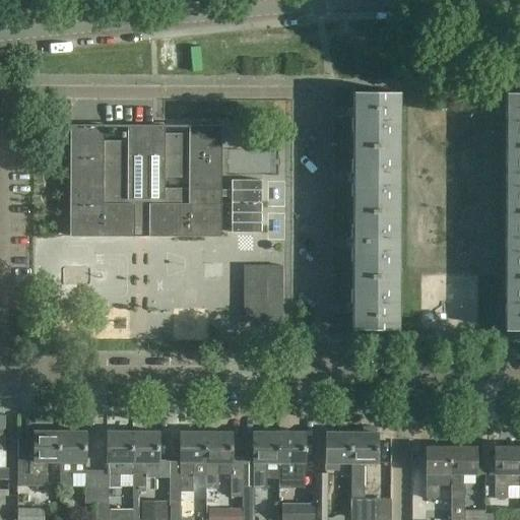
[(353,151),(399,152),(399,92),(353,92),(353,151)]
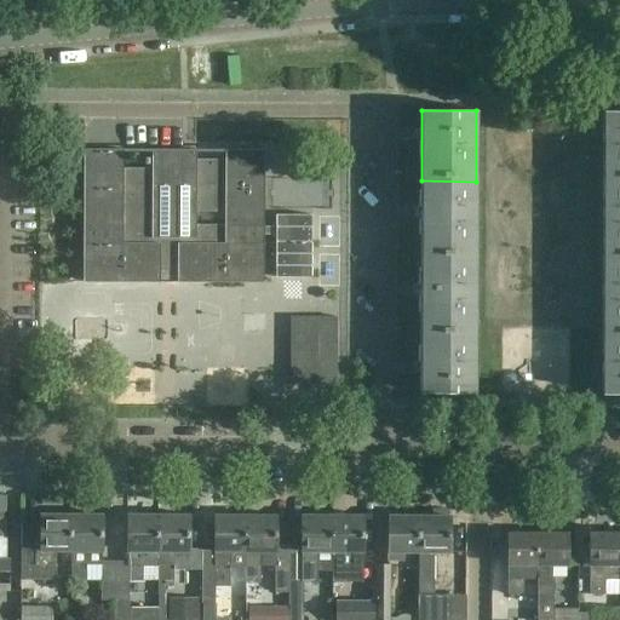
[(619,110),(603,110),(603,182),(619,181),(619,110)]
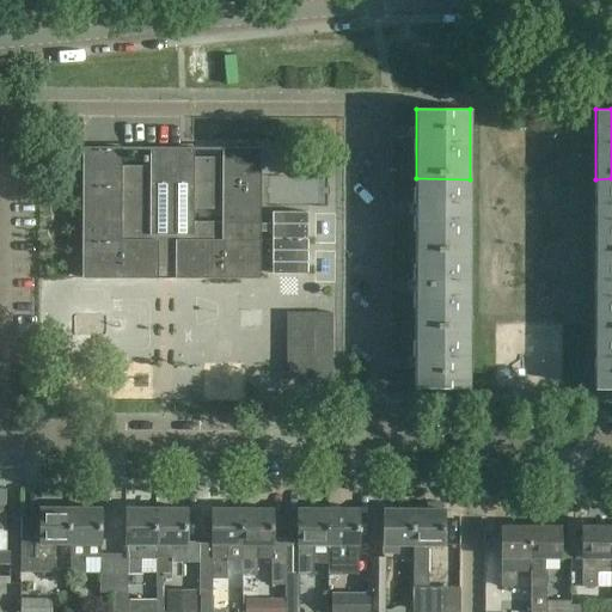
[(194,148),(182,148),(151,148),(150,167),(121,167),(121,148),(83,148),(83,231),(83,279),(261,279),(261,231),(261,148),(222,148),(222,167),(194,167),(194,148)]
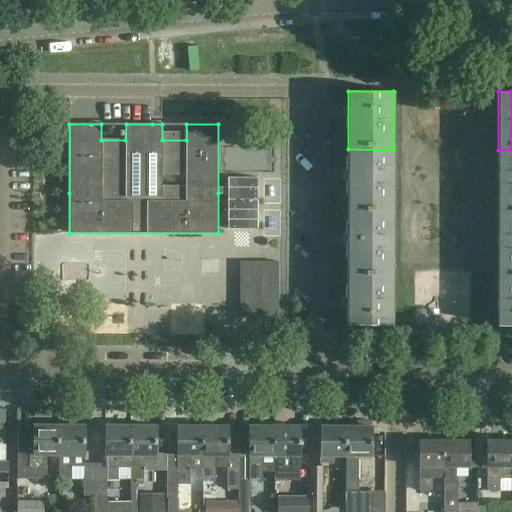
[(348,149),(347,207),(392,208),(393,150),(348,149)]
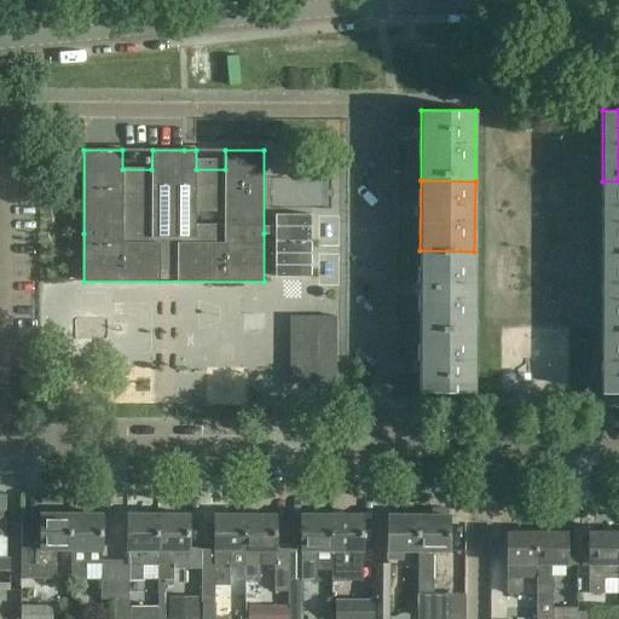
[(618,250),(618,180),(602,181),(602,252),(618,250)]
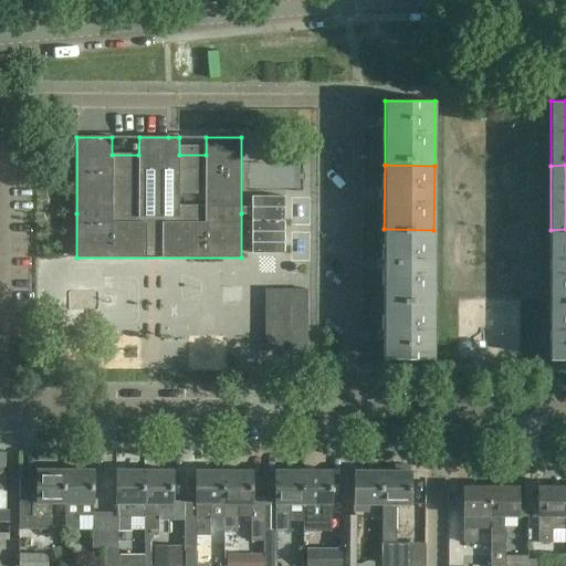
[(384,229),(384,293),(433,294),(433,230),(384,229)]
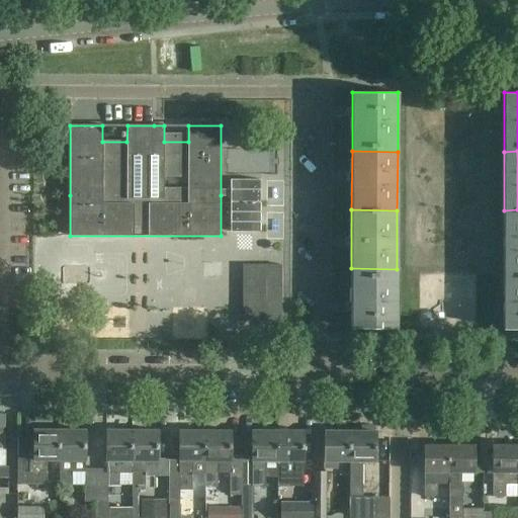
[(517,209),(504,210),(504,269),(517,268),(517,209)]
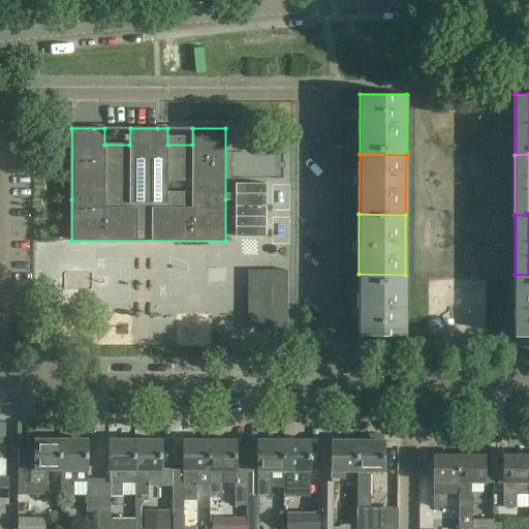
[(506,246),(474,243),(472,273),(503,276),(506,246)]
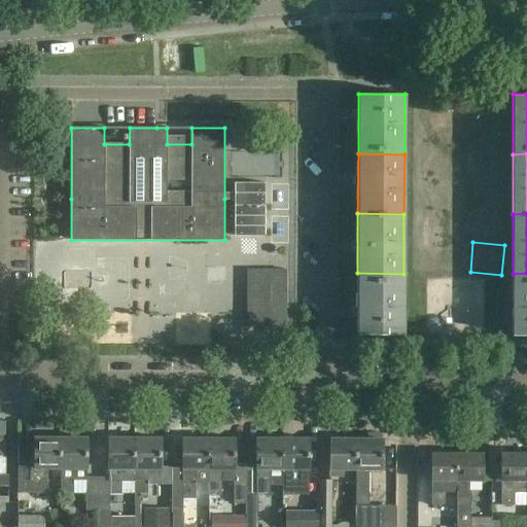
[(407,273),(449,274),(449,251),(407,251),(407,273)]
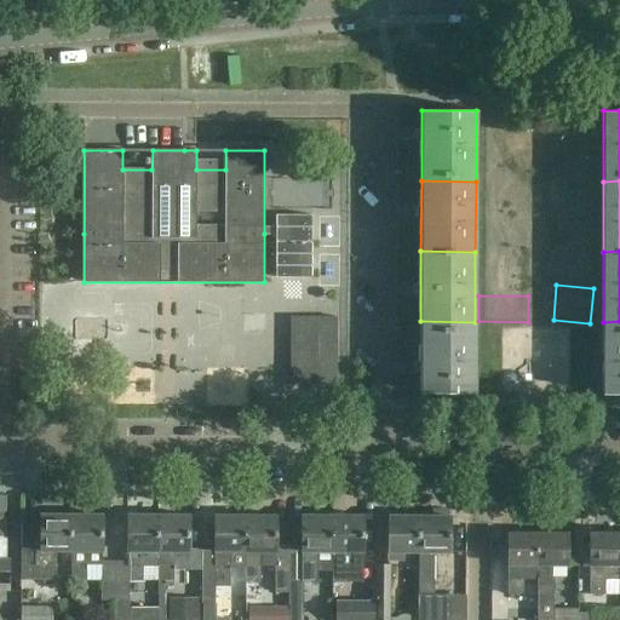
[(334,317),(293,317),(293,333),(334,333),(334,317)]
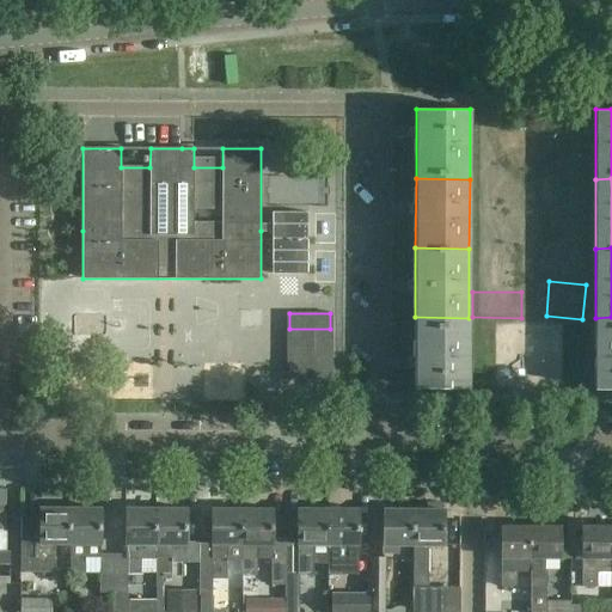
[(467,395),(469,318),(415,317),(414,393),(467,395)]
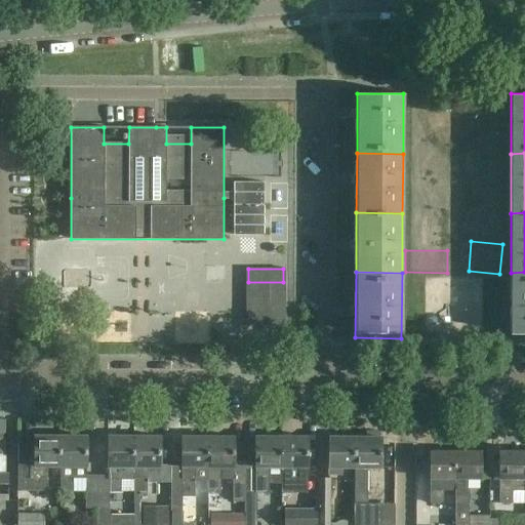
[(524,332),(524,272),(511,273),(511,332),(524,332)]
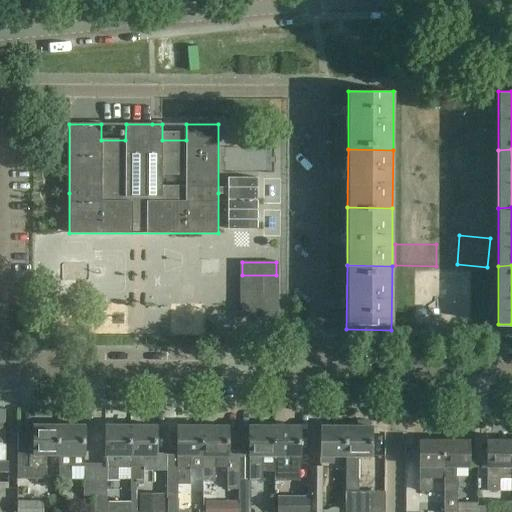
[(372,426),(370,426),(370,421),(358,421),(357,426),(346,426),(346,456),(346,491),(345,491),(345,511),(369,511),(370,491),(358,491),(358,457),(372,457),(372,426)]
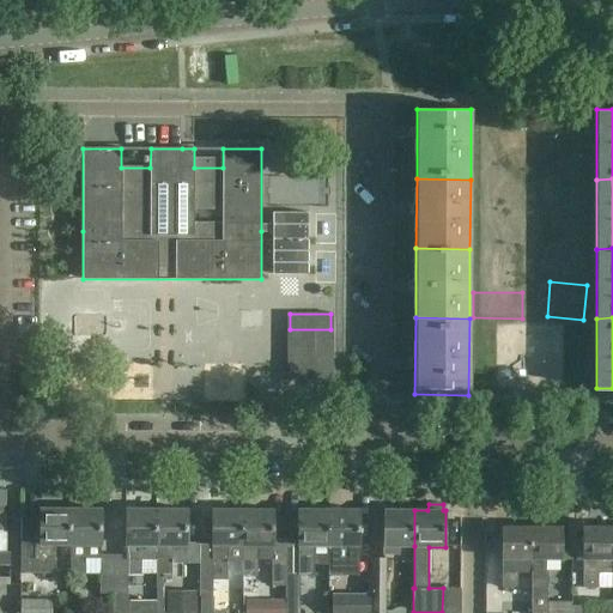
[(41,509),(40,541),(20,541),(19,574),(40,574),(55,574),(55,558),(55,545),(71,545),(71,509),(41,509)]
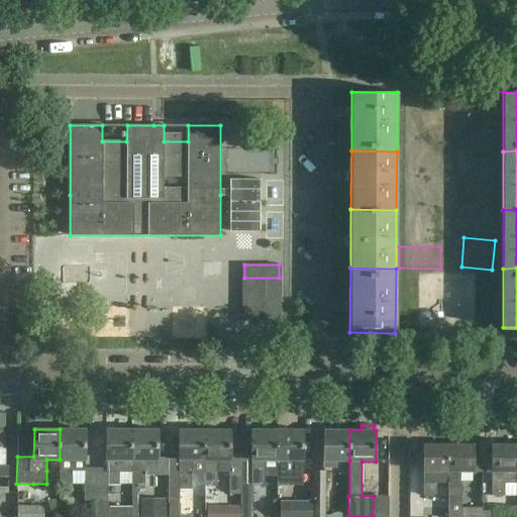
[(85,429),(60,429),(60,459),(60,472),(60,485),(73,484),(73,472),(85,472),(85,500),(95,500),(96,500),(96,467),(85,467),(85,429)]
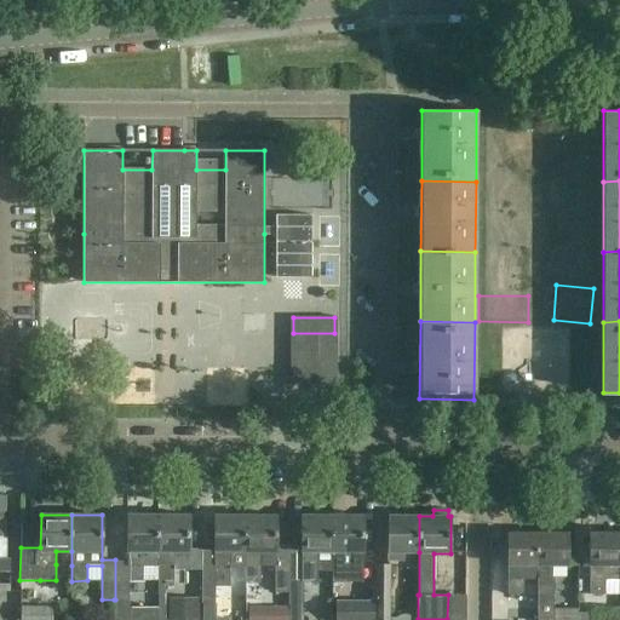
[(159,566),(159,515),(127,515),(127,560),(115,560),(115,600),(114,600),(114,619),(130,619),(130,604),(127,604),(127,600),(127,580),(143,580),(143,566),(159,566)]
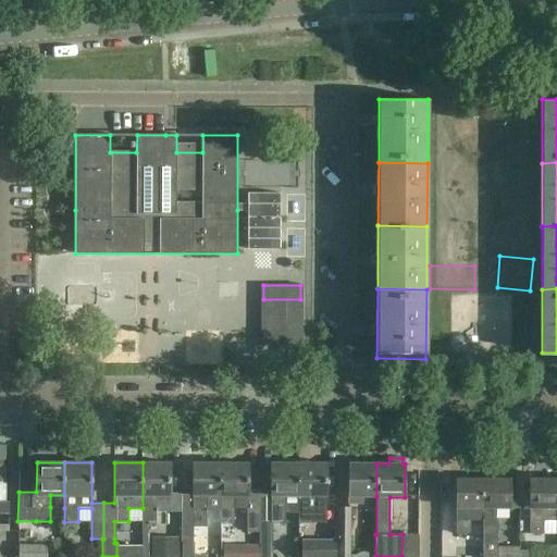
[(156,521),(156,496),(170,496),(170,462),(143,462),(143,508),(143,522),(156,521)]
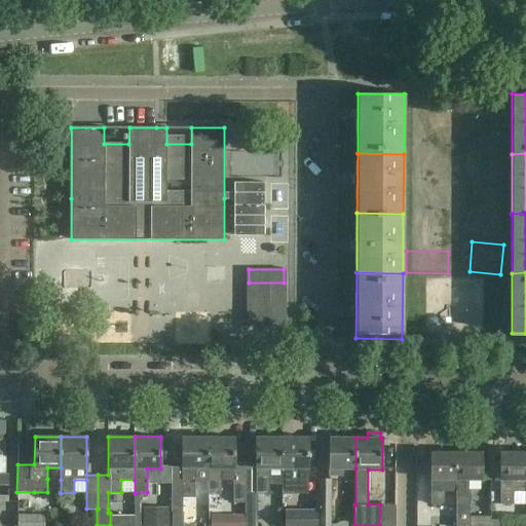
[(181,525),(182,492),(195,492),(195,479),(208,479),(209,437),(182,437),(182,466),(171,466),(171,511),(172,511),(171,525),(181,525)]
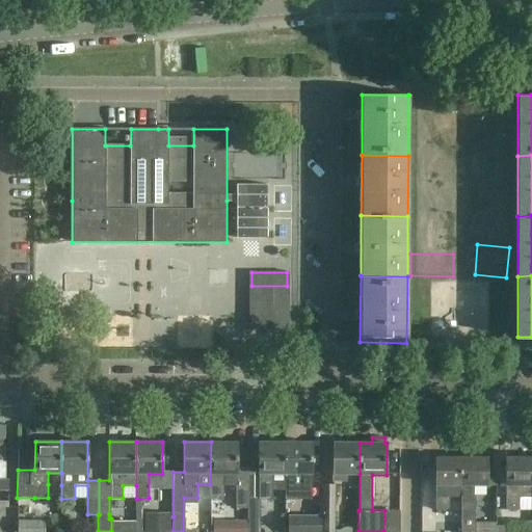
[(247,468),(237,468),(237,442),(211,442),(210,484),(211,484),(211,498),(224,498),(223,484),(237,485),(237,508),(247,508),(247,468)]
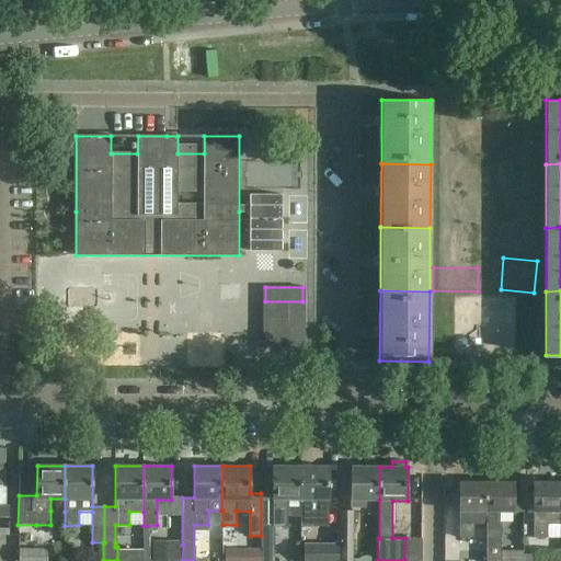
[(288,516),(300,516),(300,467),(273,467),(273,493),(261,493),(261,536),(274,536),(274,526),(287,526),(288,516)]
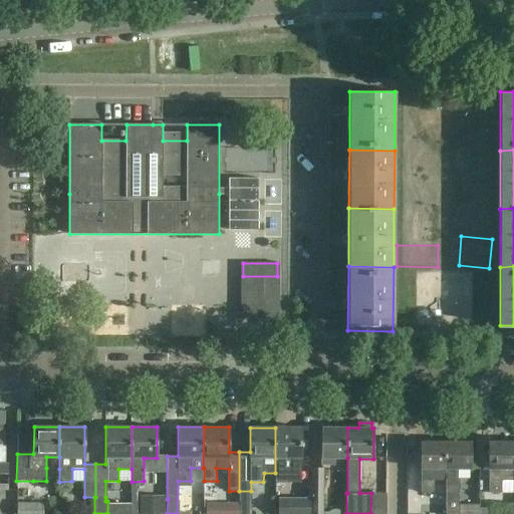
[(288,482),(288,469),(288,458),(301,458),(301,428),(275,428),(275,473),(276,473),(276,481),(288,482)]
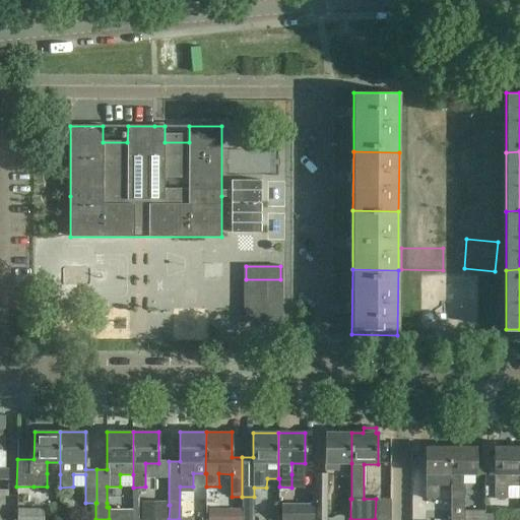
[(338,463),(351,463),(351,433),(326,433),(326,469),(338,469),(338,463)]
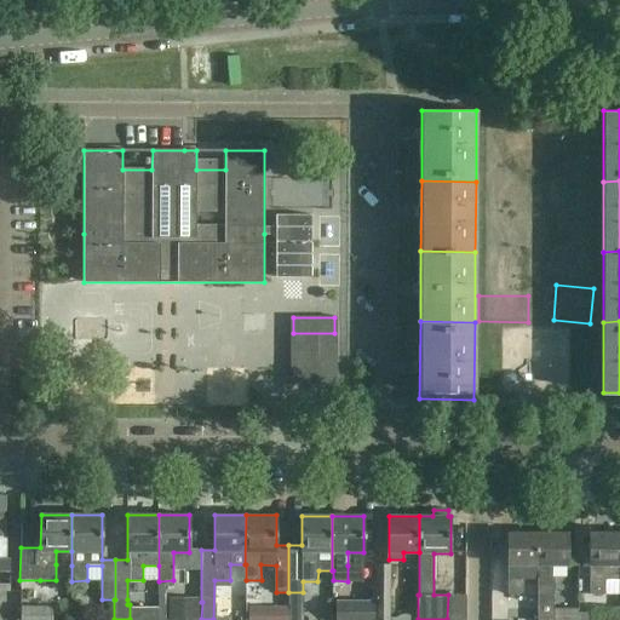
[(538,566),(538,533),(509,533),(509,566),(538,566)]
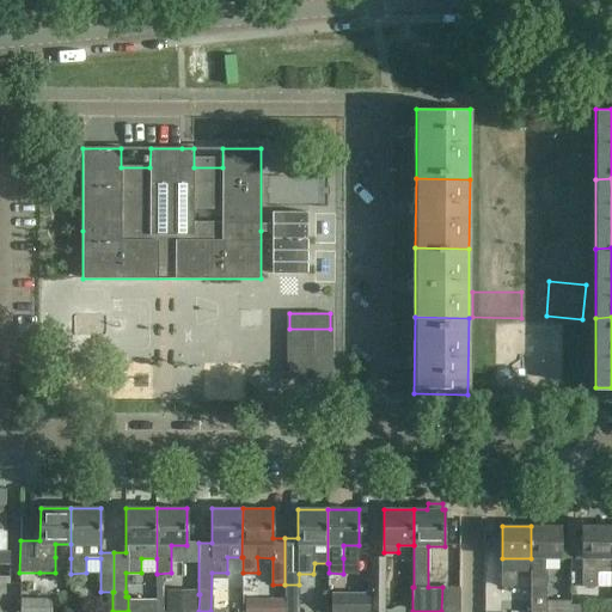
[(532,558),(532,571),(531,611),(545,611),(546,558),(560,558),(560,526),(531,526),(531,558),(532,558)]
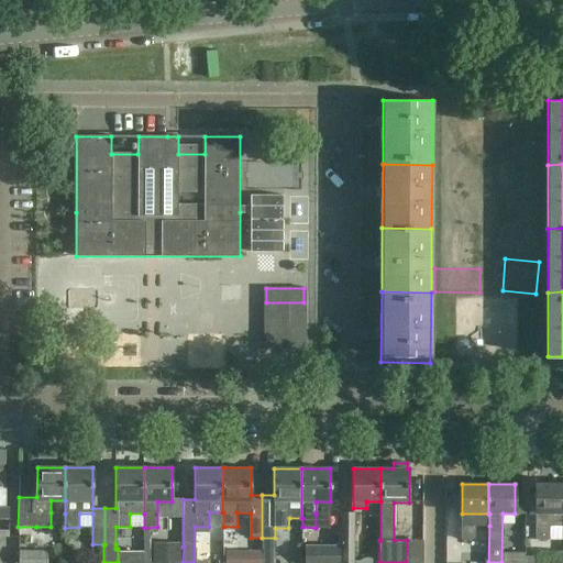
[(562,514),(562,484),(544,484),(536,484),(536,499),(530,499),(530,514),(536,514),(536,540),(544,540),(550,540),(550,526),(562,526),(562,514)]
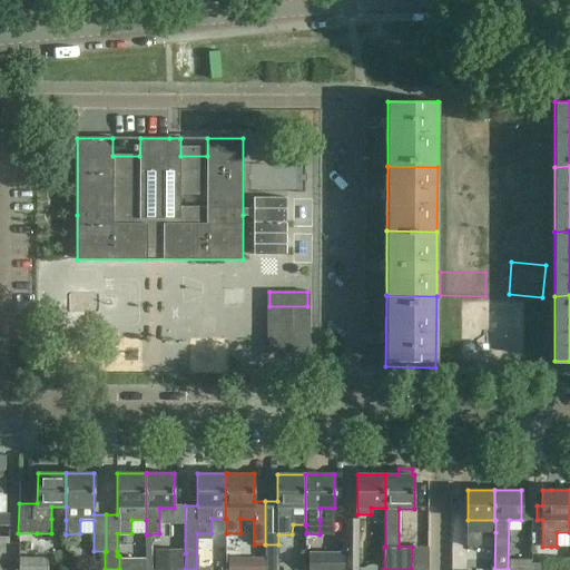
[(345,542),(344,569),(357,569),(359,519),(345,519),(345,542)]
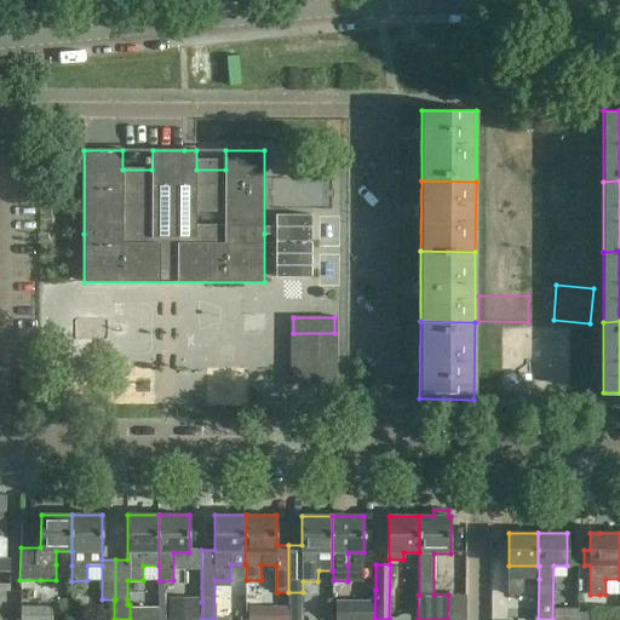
[(523,579),(509,579),(509,595),(523,595),(523,579)]
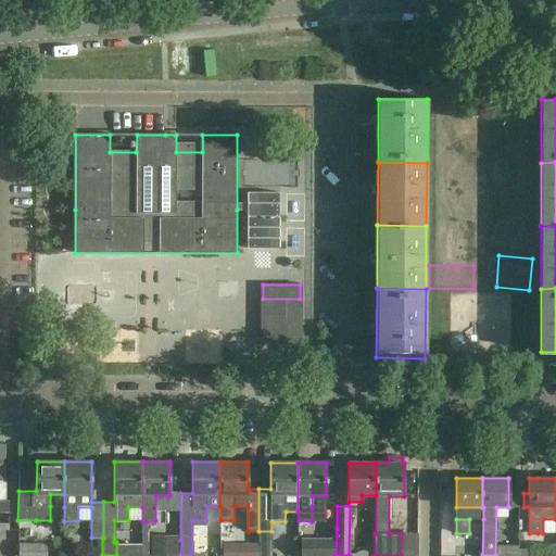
[(321,555),(336,555),(337,529),(323,529),(321,555)]
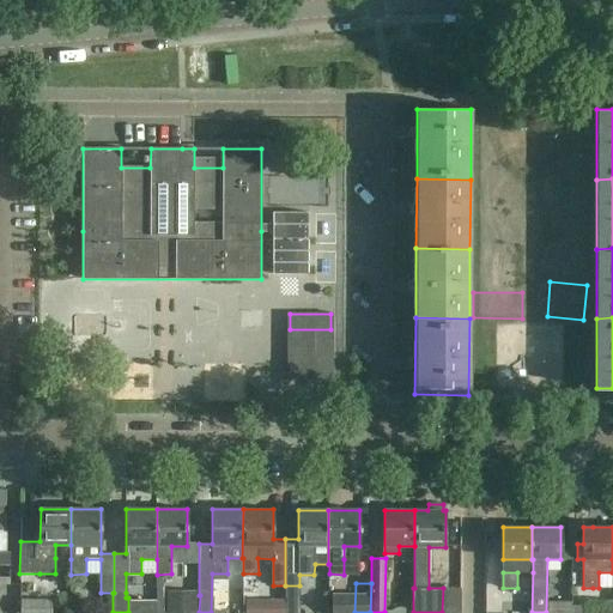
[(196,612),(196,590),(167,590),(167,612),(196,612)]
